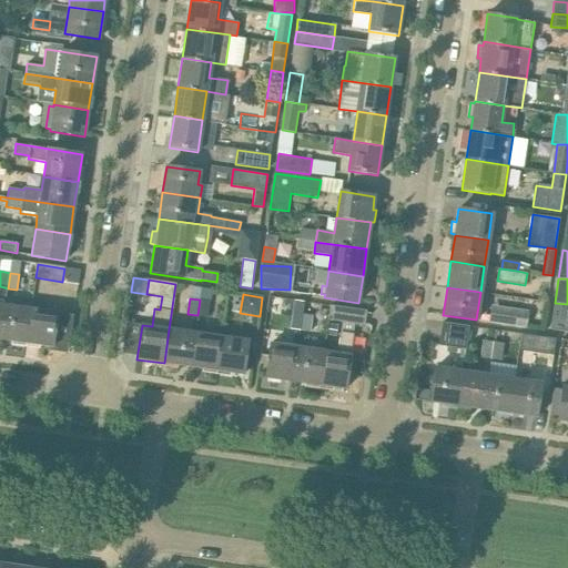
[(200,300),(198,315),(206,317),(209,302),(200,300)]
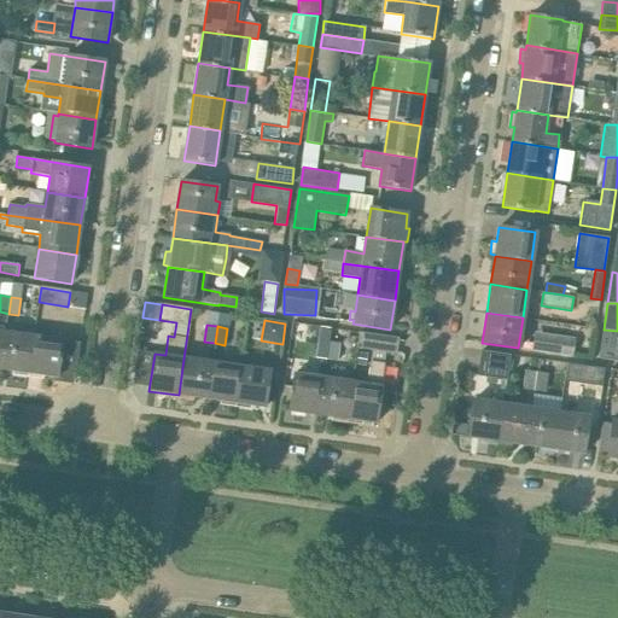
[(327,356),(330,342),(332,328),(320,326),(315,355),(327,356)]
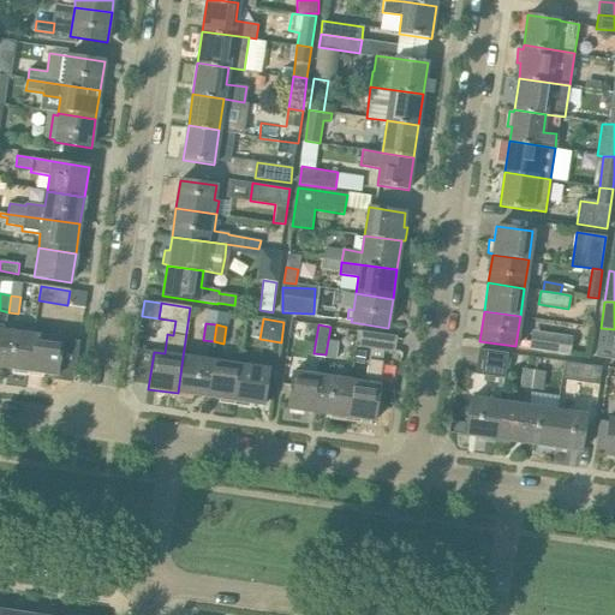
[(614,359),(614,329),(601,328),(596,357),(614,359)]
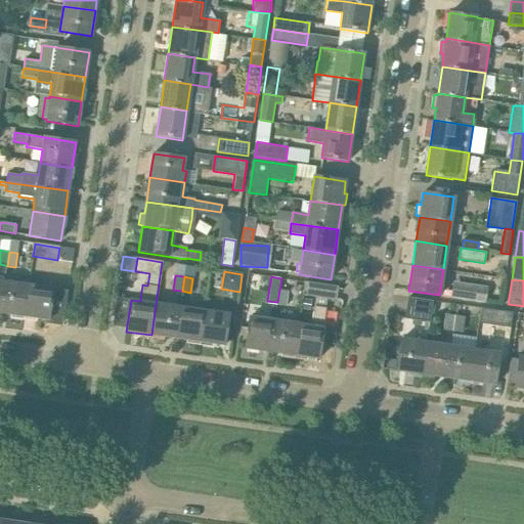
[(0,312),(24,316),(29,286),(4,281),(0,311),(0,312)]
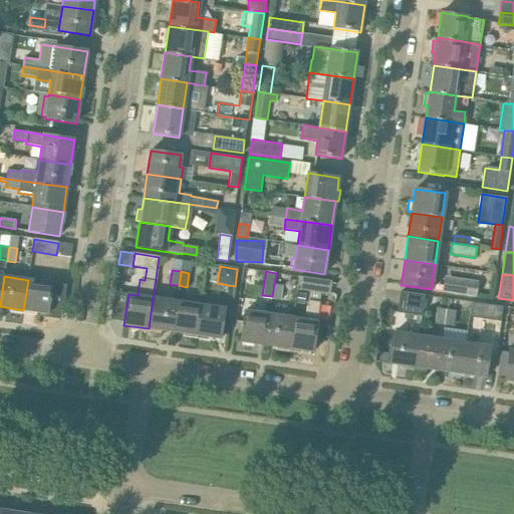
[(331,281),(298,277),(296,289),(329,294),(331,281)]
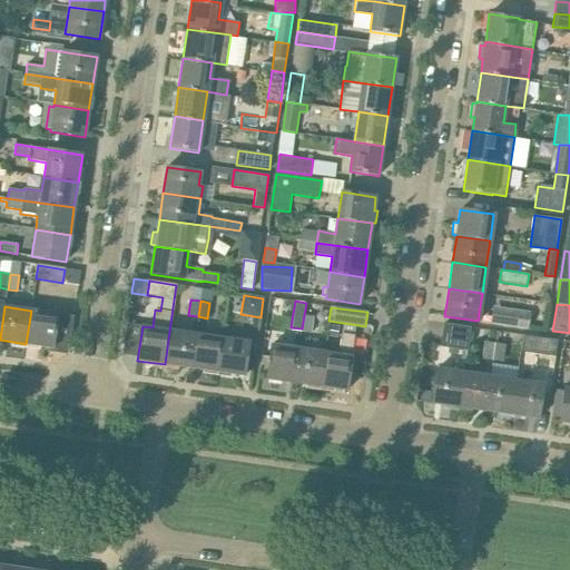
[(528,328),(530,313),(494,307),(492,323),(528,328)]
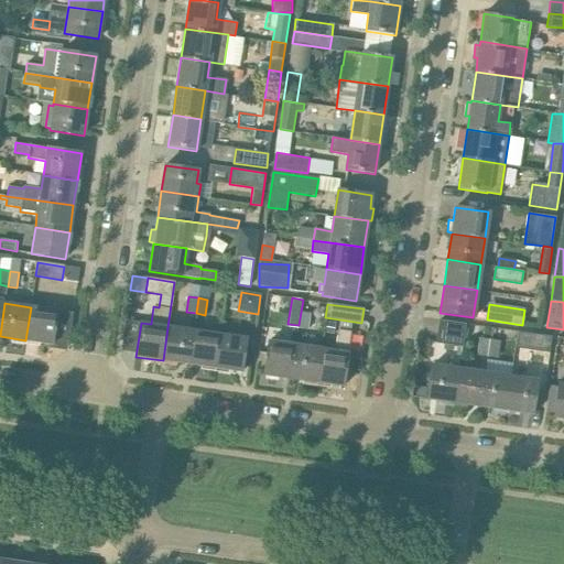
[(57,311),(31,307),(25,340),(53,345),(57,311)]
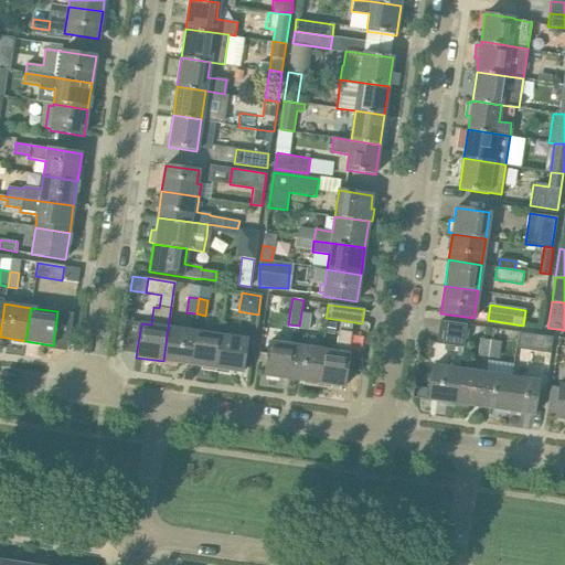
[(301,312),(299,326),(309,328),(311,315),(301,312)]
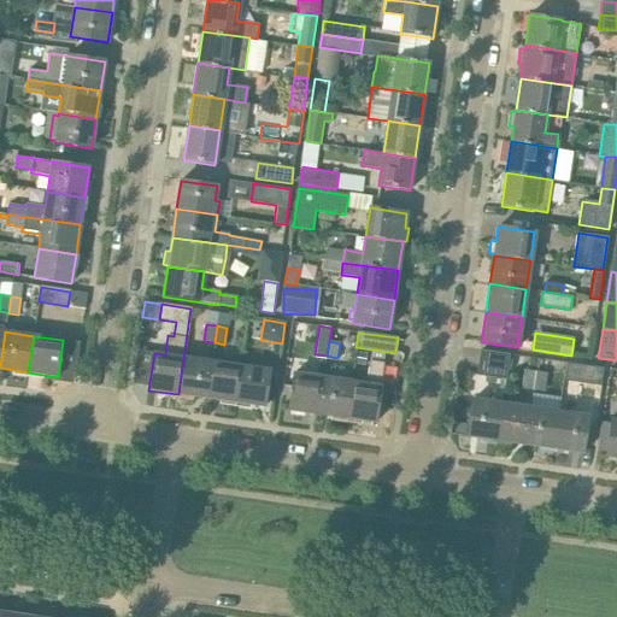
[(506,380),(510,354),(481,351),(477,375),(506,380)]
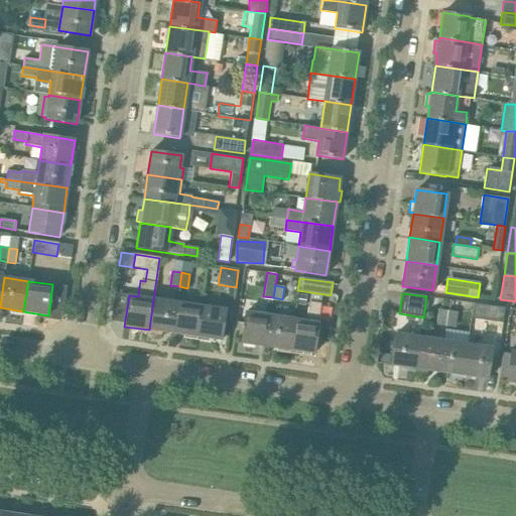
[(173,333),(177,302),(153,299),(149,330),(173,333)]
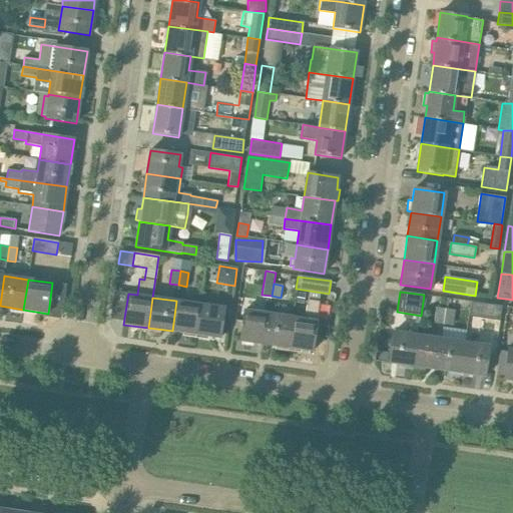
[(305,319),(293,317),(288,348),(313,352),(315,337),(321,338),(323,322),(317,321),(320,302),(308,300),(305,319)]
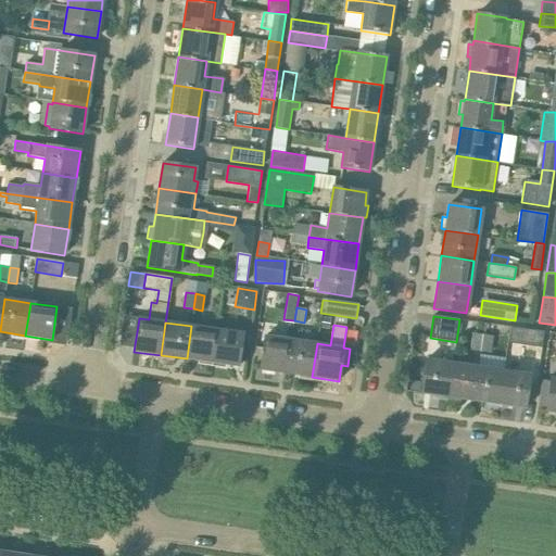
[(212,363),(217,329),(191,326),(187,358),(212,363)]
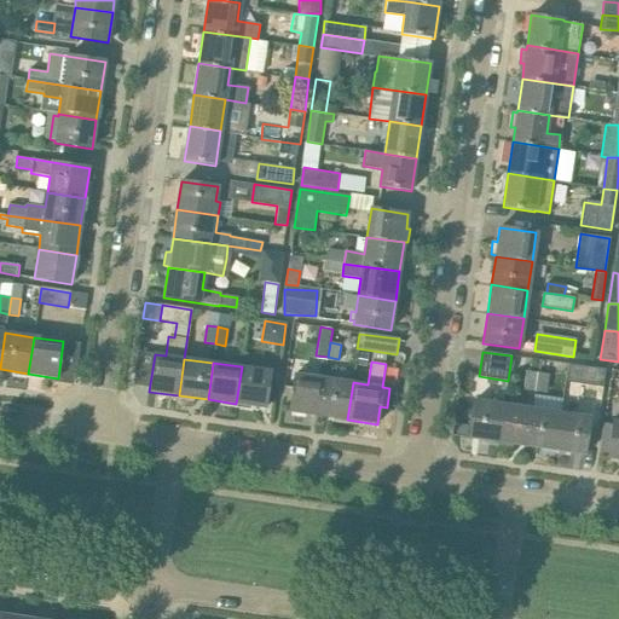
[(568,364),(566,382),(580,383),(583,366),(568,364)]
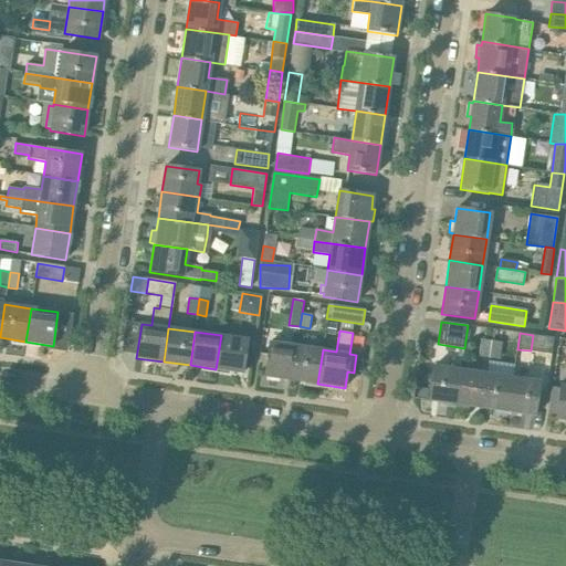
[(248,339),(221,335),(216,369),(242,373),(248,339)]
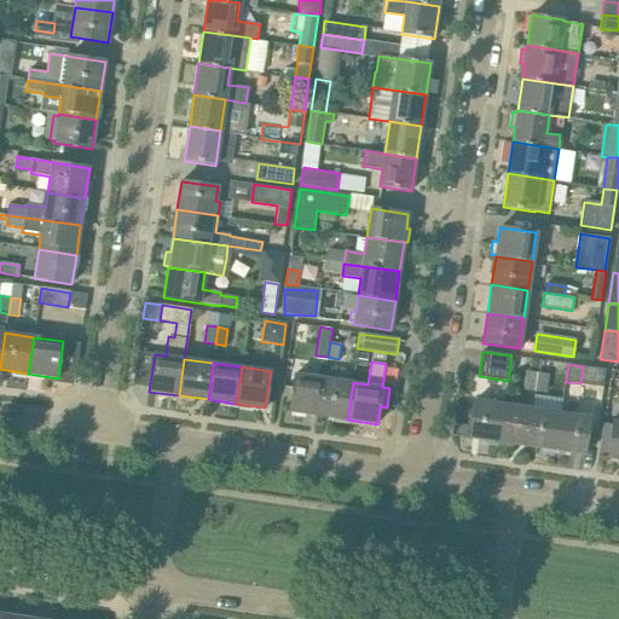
[(536,392),(538,372),(525,371),(522,389),(536,392)]
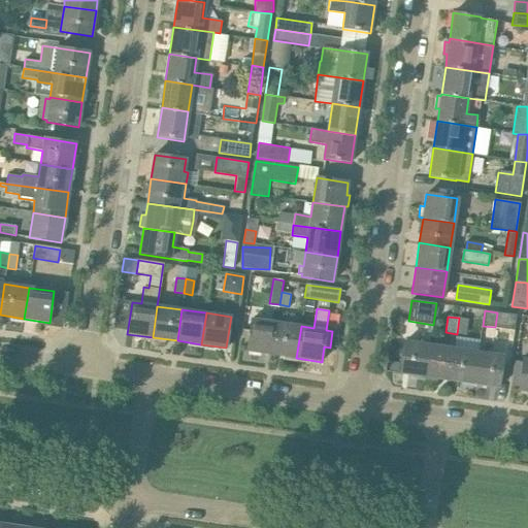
[(467,319),(459,318),(457,334),(465,335),(467,319)]
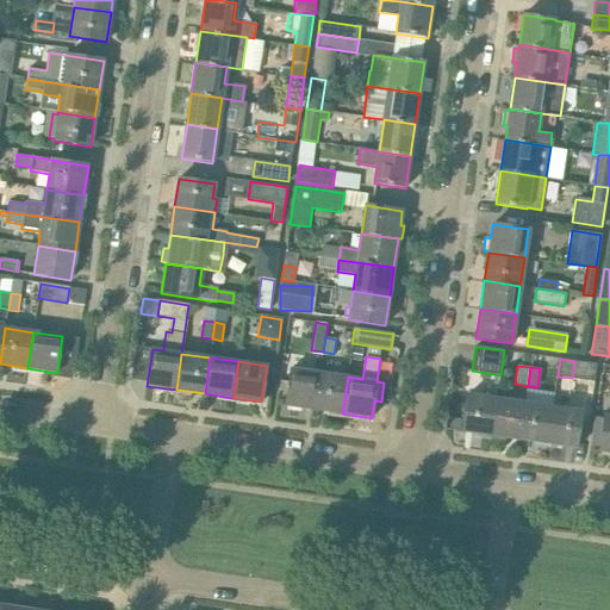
[(316,410),(321,373),(291,368),(285,405),(316,410)]
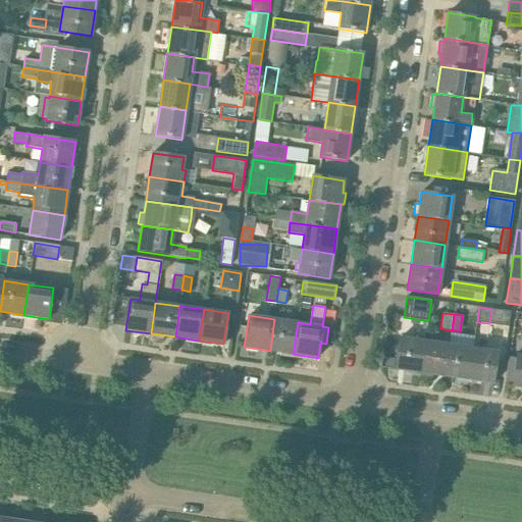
[(270,351),(293,354),(298,322),(274,319),(270,351)]
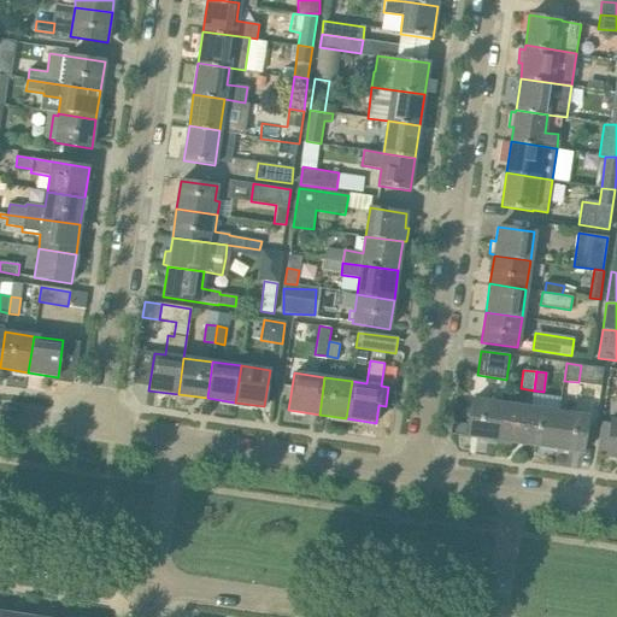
[(468,436),(497,441),(501,404),(472,399),(468,436)]
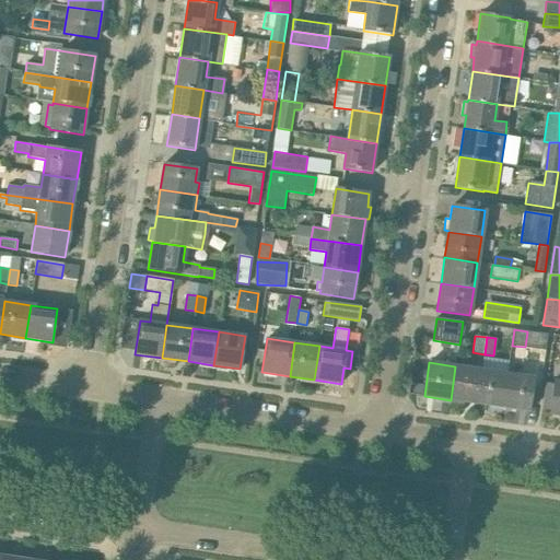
[(482,370),(455,366),(451,400),(477,404),(482,370)]
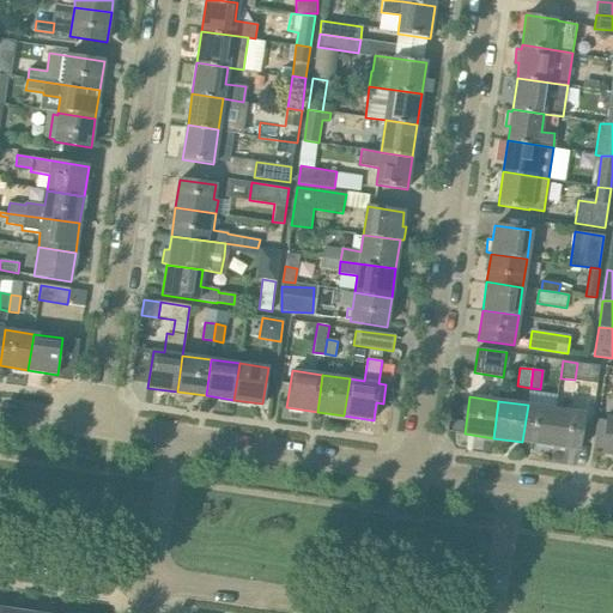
[(556,410),(528,405),(522,442),(550,445),(556,410)]
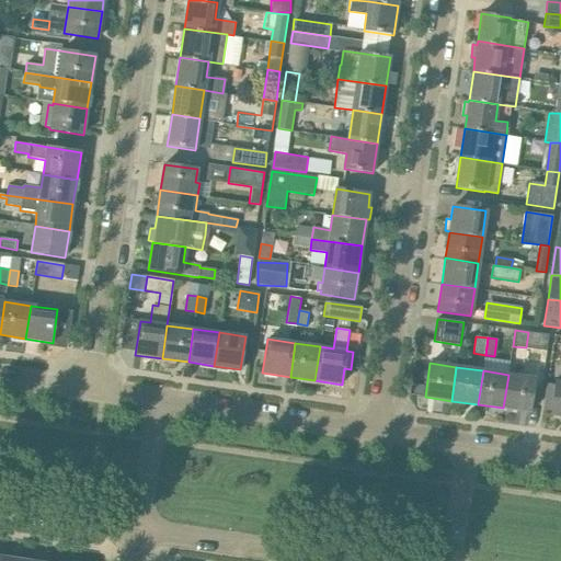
[(508,375),(503,408),(530,412),(535,378),(508,375)]
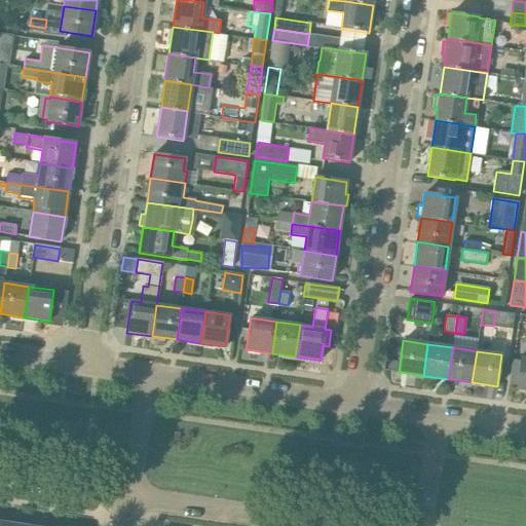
[(525,389),(525,358),(514,357),(510,384),(517,385),(516,389),(525,389)]
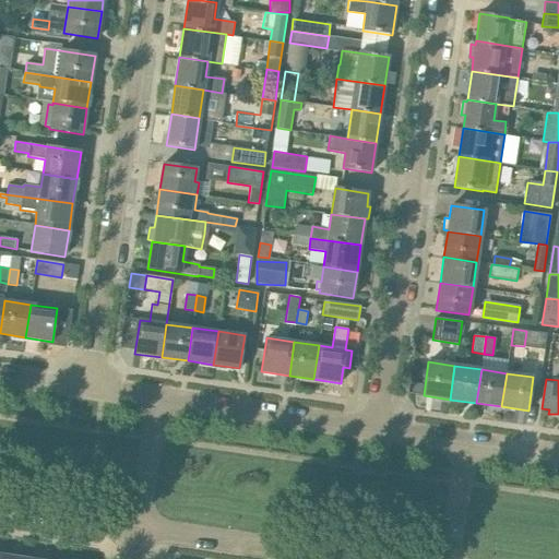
[(413,383),(412,392),(423,394),(424,384),(413,383)]
